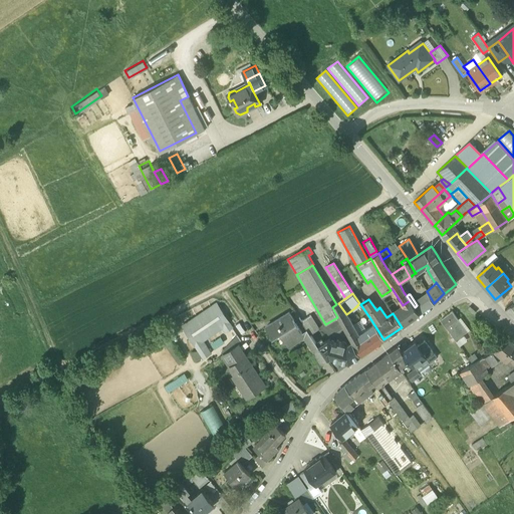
[(403,305),(393,313),(402,327),(420,314),(415,307),(410,300),(403,305)]
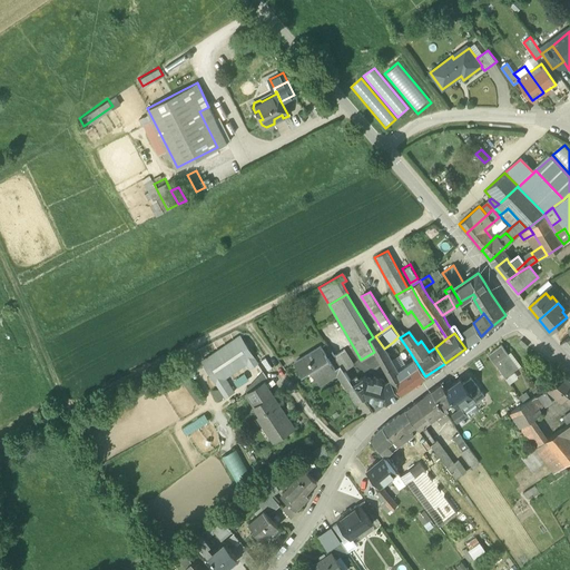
[(462,338),(460,341),(465,349),(473,343),(474,341),(470,334),(462,338)]
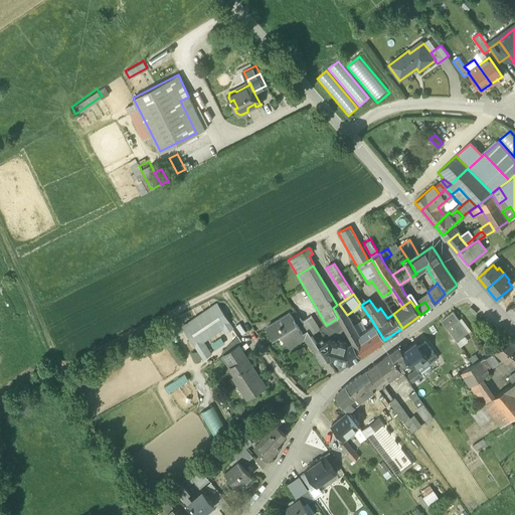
[(514,303),(514,304),(506,310),(513,317),(514,315),(514,303)]
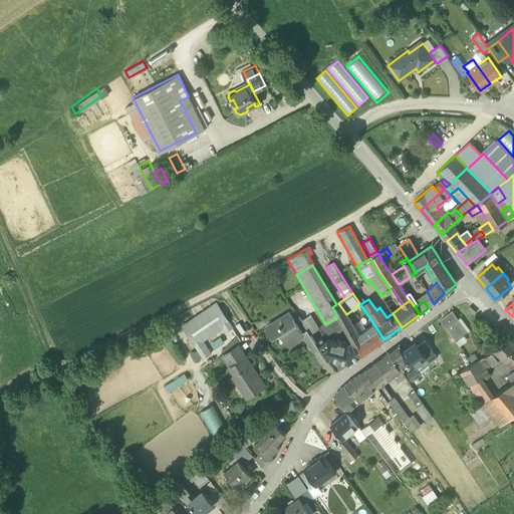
[(346,314),(338,303),(336,304),(332,307),(337,317),(350,340),(358,335),(346,314)]
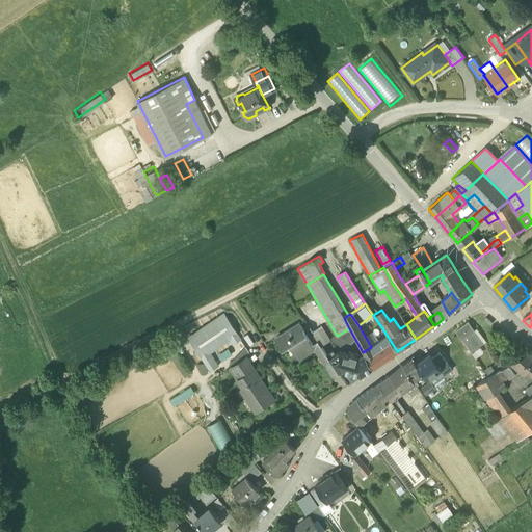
[(382,328),(373,315),(372,314),(367,319),(374,326),(379,330),(382,328)]
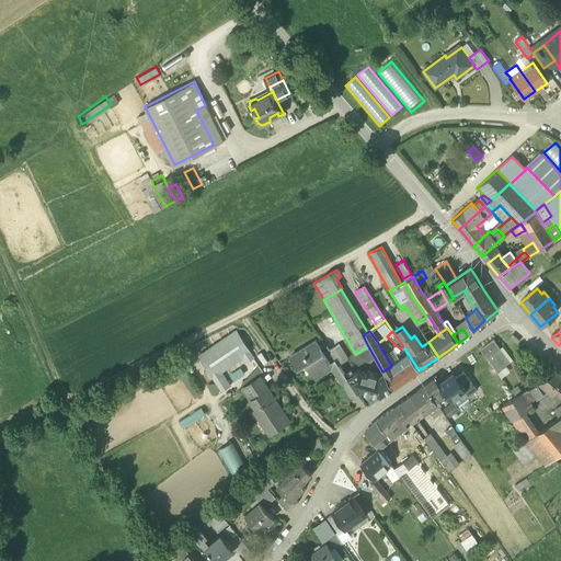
[(250,351),(237,332),(201,356),(222,390),(229,386),(219,370),(243,355),(250,351)]
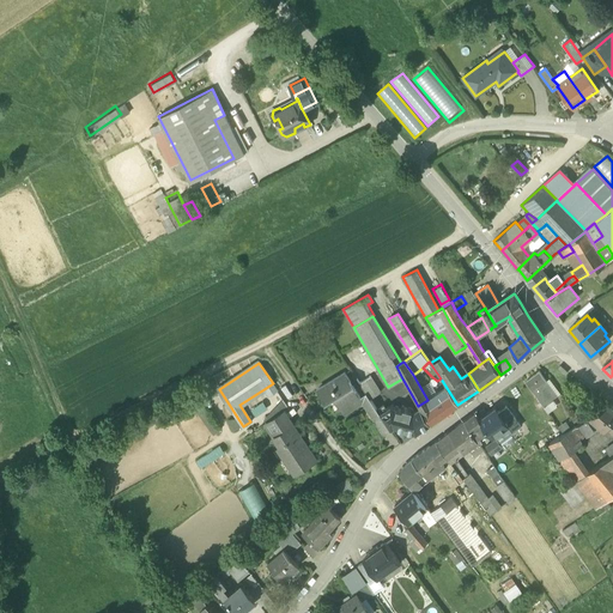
[(560,365),(558,369),(565,376),(568,372),(560,365)]
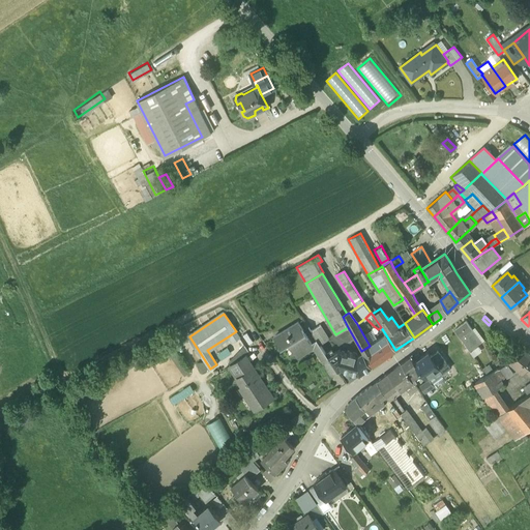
[(466,321),(453,329),(470,352),(482,344),(466,321)]
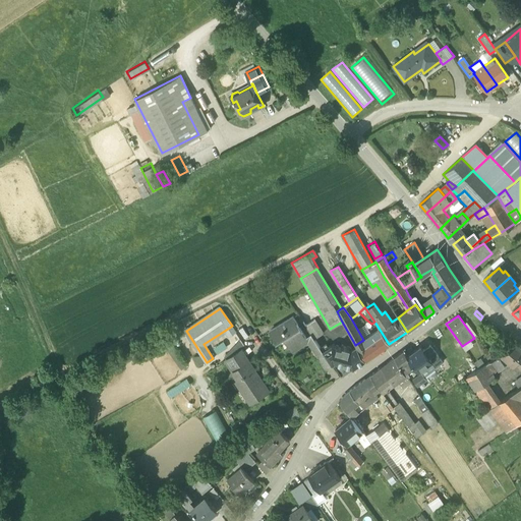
[(293,316),(270,331),(276,341),(286,335),(292,345),(289,347),(290,347),(305,338),(306,337),(293,316)]
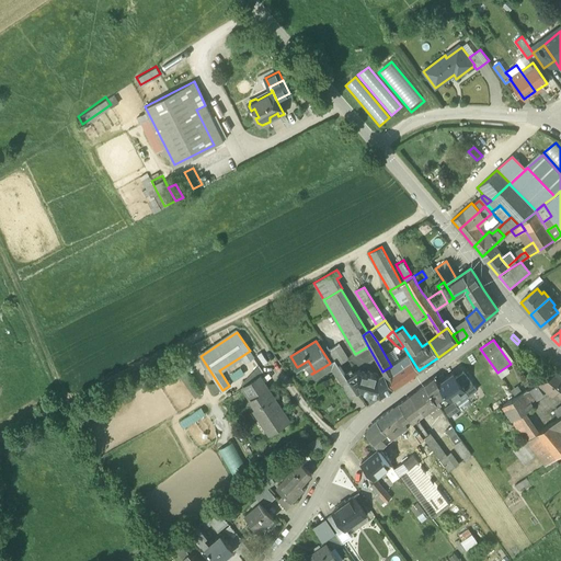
[(339,344),(329,350),(335,359),(339,365),(347,359),(339,344)]
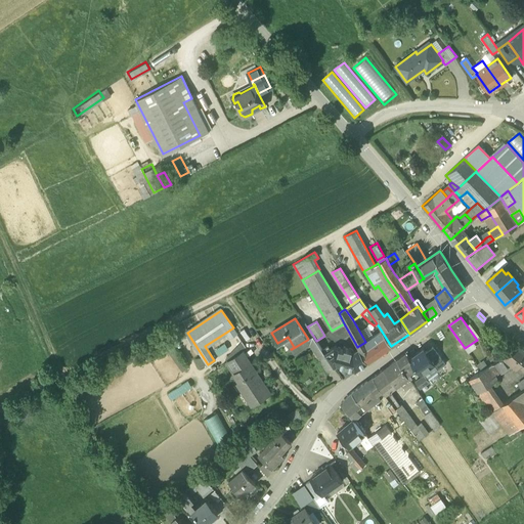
[(233,328),(227,332),(231,338),(236,334),(233,328)]
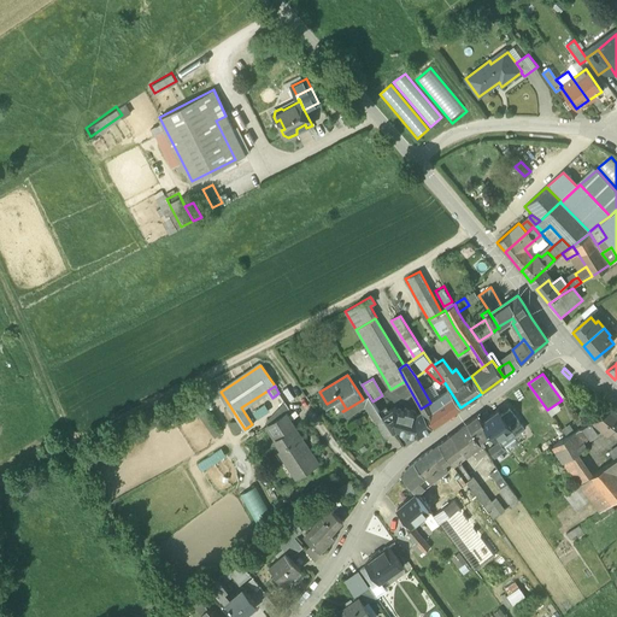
[(362,400),(366,409),(374,404),(372,401),(369,395),(363,399),(362,400)]
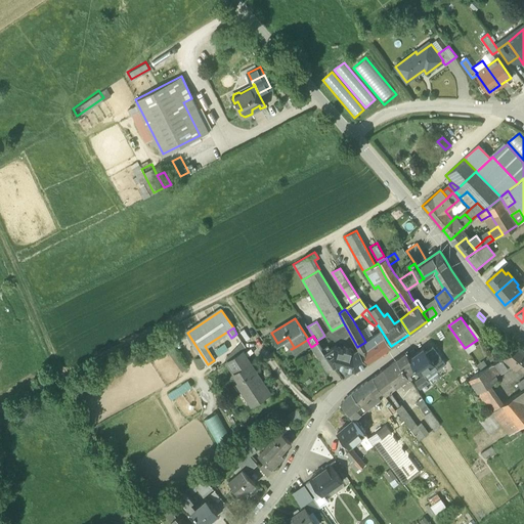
[(378,340),(367,347),(365,342),(357,347),(358,349),(360,352),(362,352),(368,362),(385,350),(378,340)]
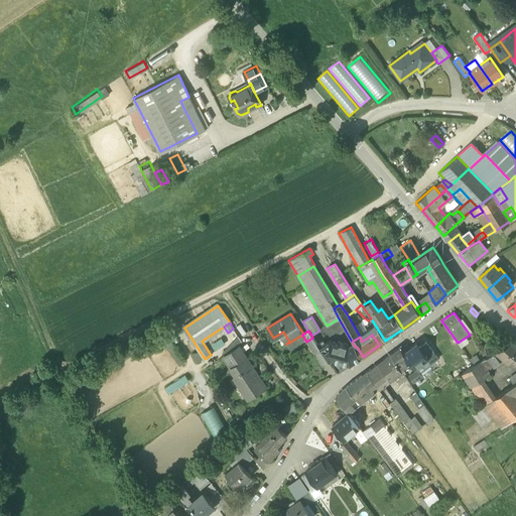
[(329,363),(328,362),(319,349),(312,338),(306,342),(323,367),(329,363)]
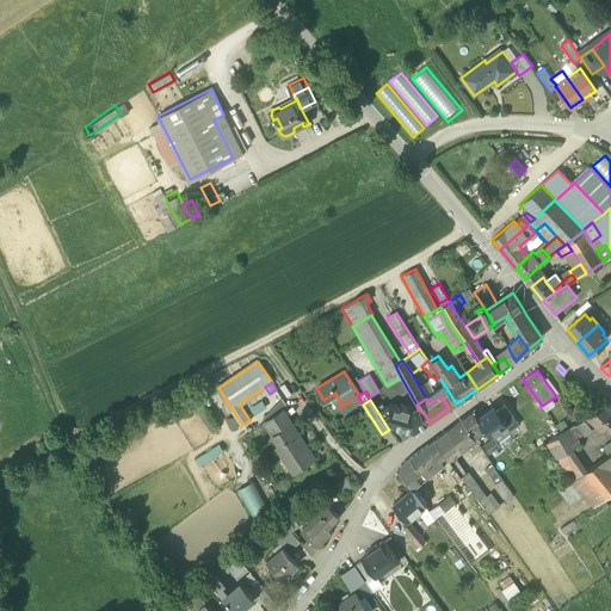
[(213,431),(220,426),(203,401),(196,406),(213,431)]
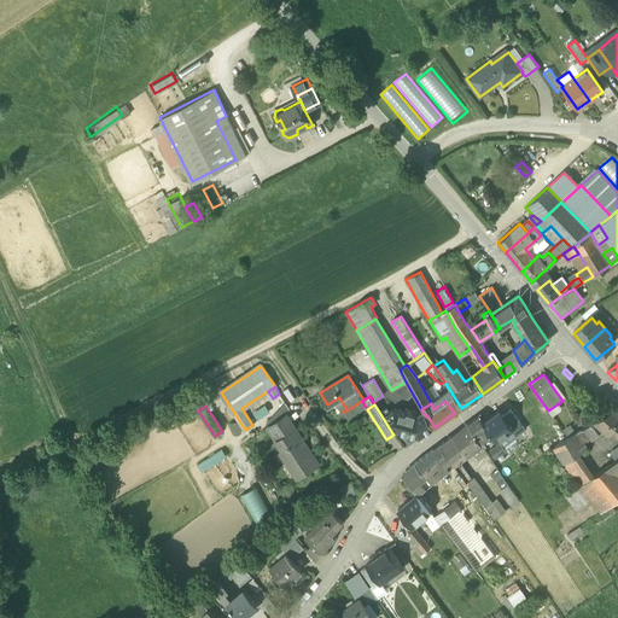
[(617,410),(613,408),(594,420),(610,433),(613,429),(617,432),(617,410)]
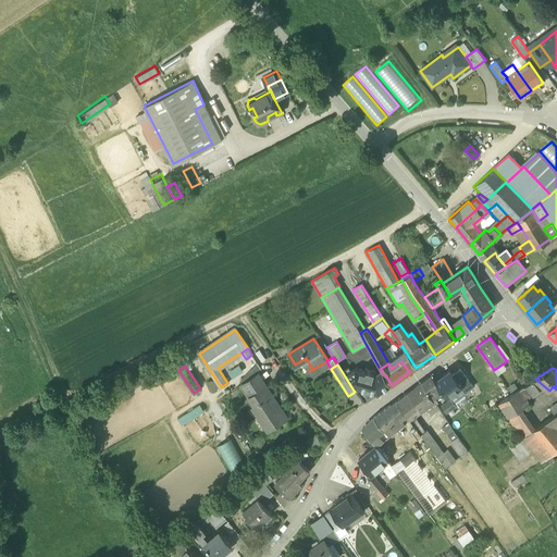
[(381,371),(374,375),(373,375),(374,373),(366,371),(366,373),(355,370),(345,376),(354,391),(357,388),(378,394),(390,386),(383,374),(381,371)]
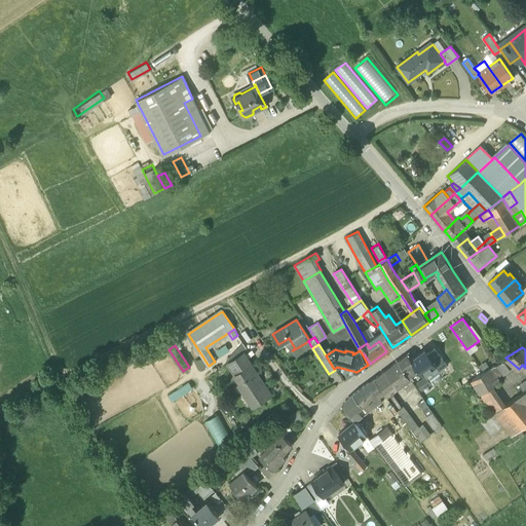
[(427,354),(435,365),(423,374),(425,377),(427,379),(446,366),(434,349),(427,354)]
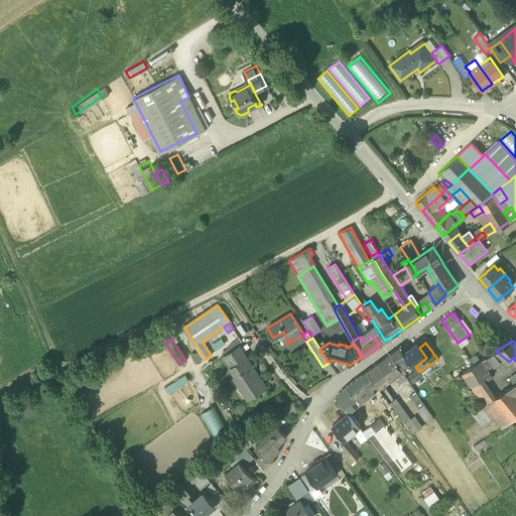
[(416,344),(403,353),(409,363),(410,362),(415,367),(426,358),(419,348),(416,344)]
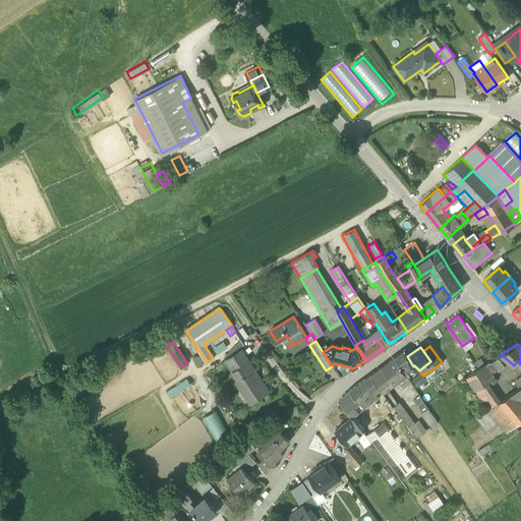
[(247,361),(240,350),(226,359),(238,379),(237,383),(242,389),(246,390),(251,398),(256,394),(257,397),(267,391),(262,383),(262,381),(255,371),(250,370),(246,362),(247,361)]
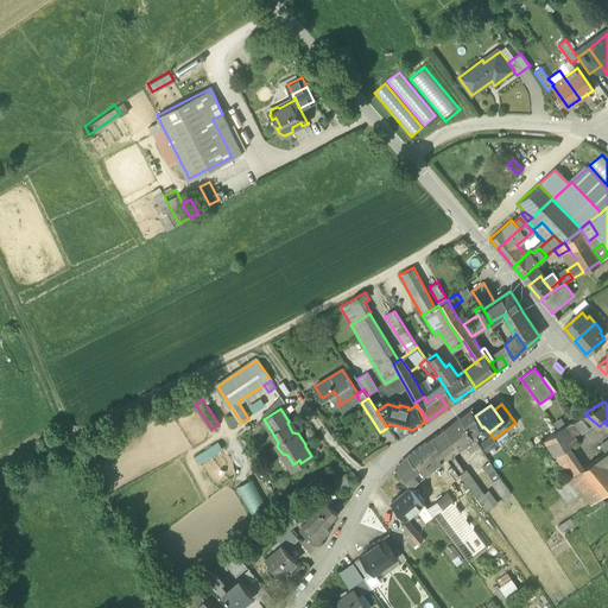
[(475,416),(470,410),(460,417),(474,438),(475,439),(476,439),(475,438),(477,437),(475,432),(482,428),(475,416)]
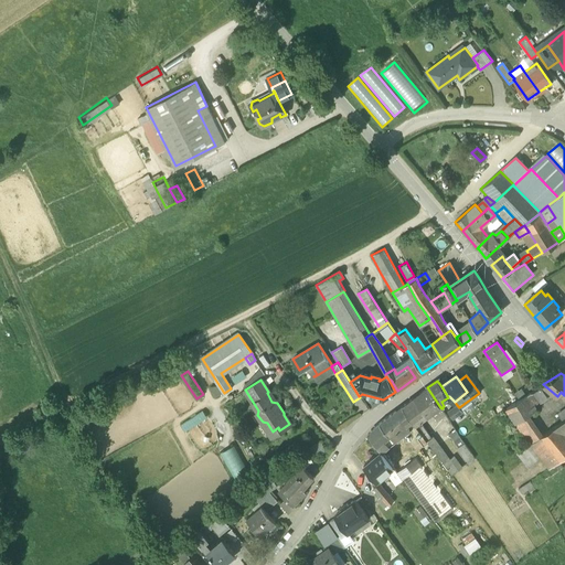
[(541,386),(533,391),(539,401),(546,396),(541,386)]
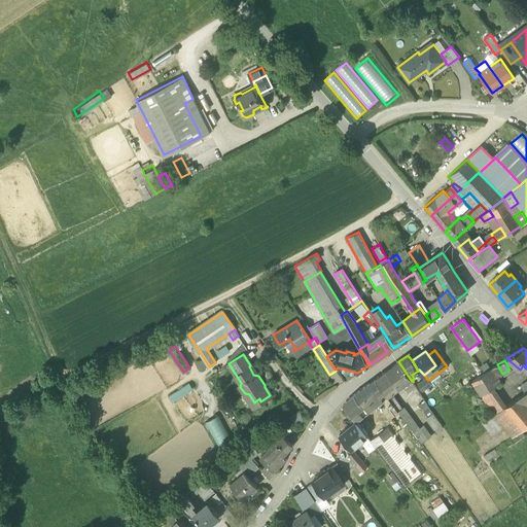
[(398,361),(386,372),(398,389),(411,380),(398,361)]
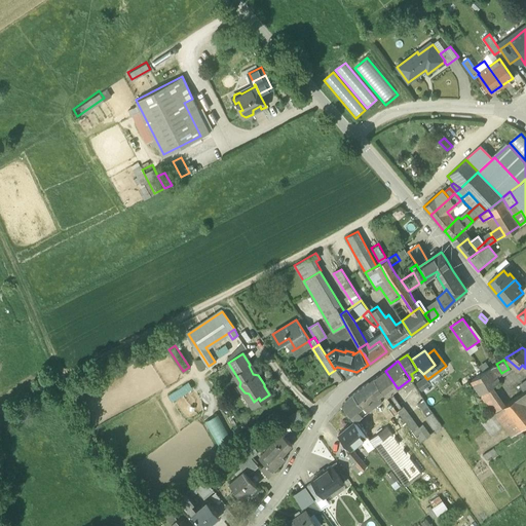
[(496,364),(490,368),(495,377),(501,373),(496,364)]
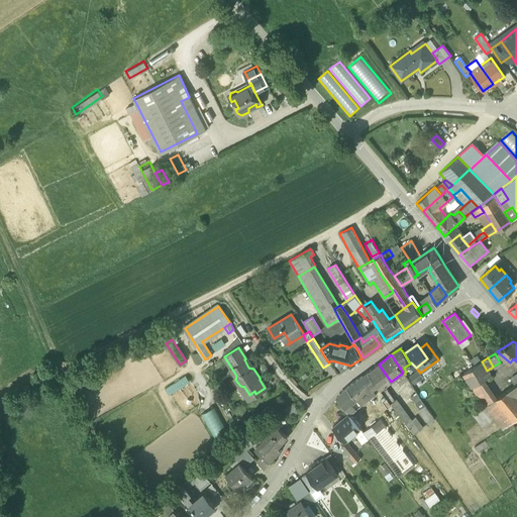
[(482,362),(462,374),(472,387),(490,375),(487,371),(482,362)]
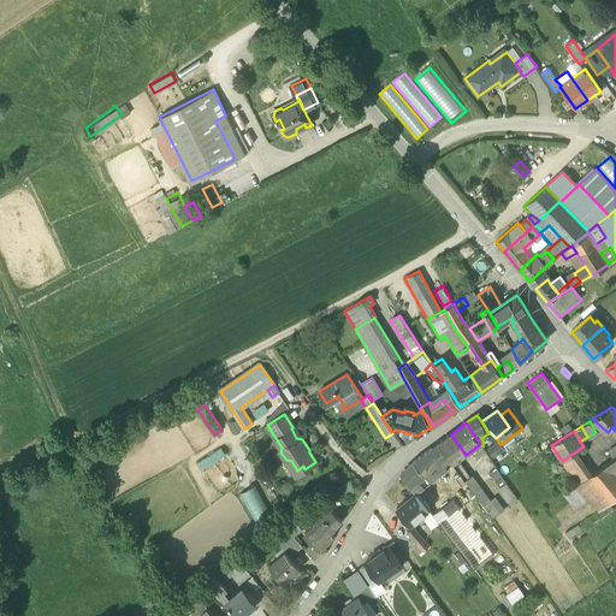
[(466,455),(451,434),(439,443),(449,457),(454,463),(456,461),(466,455)]
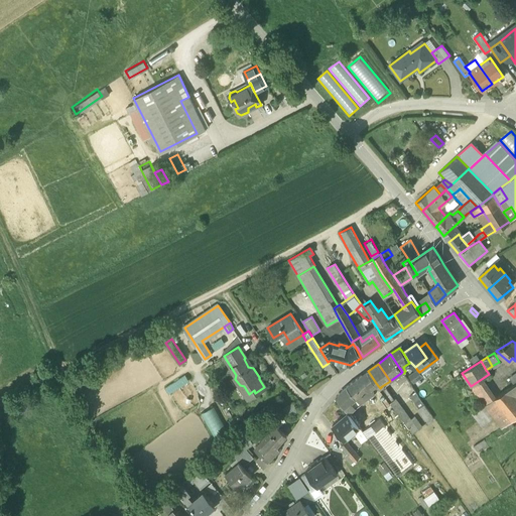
[(417,370),(409,376),(413,382),(422,376),(419,372),(417,370)]
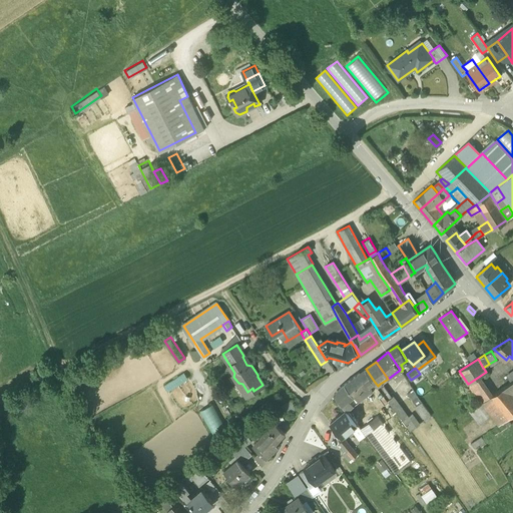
[(366,369),(359,374),(367,385),(374,381),(366,369)]
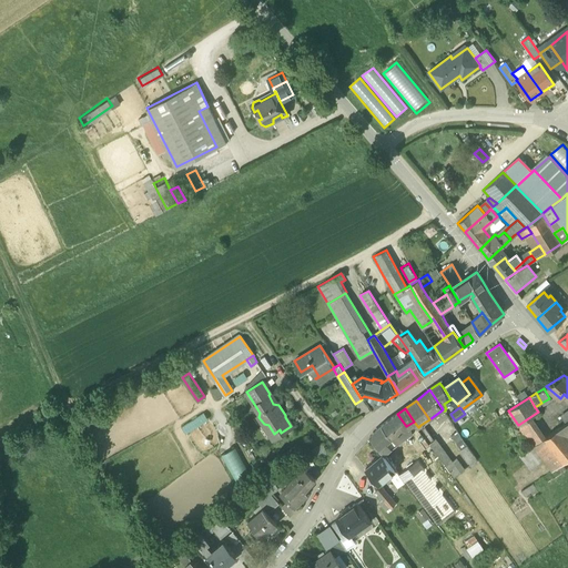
[(538,412),(518,425),(533,446),(544,438),(553,433),(538,412)]
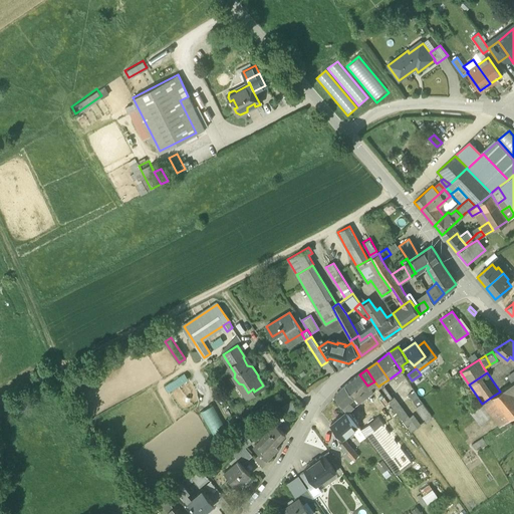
[(359,374),(344,386),(353,398),(353,397),(357,403),(365,397),(360,392),(367,386),(359,374)]
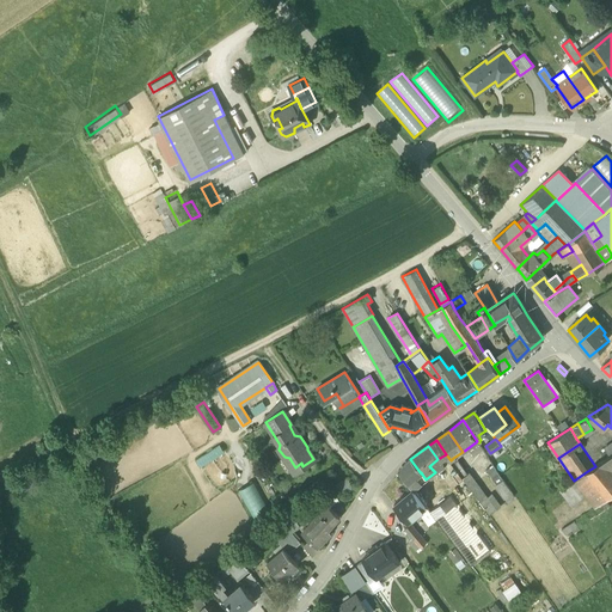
[(611,453),(595,466),(586,472),(595,483),(609,471),(611,467),(611,453)]
